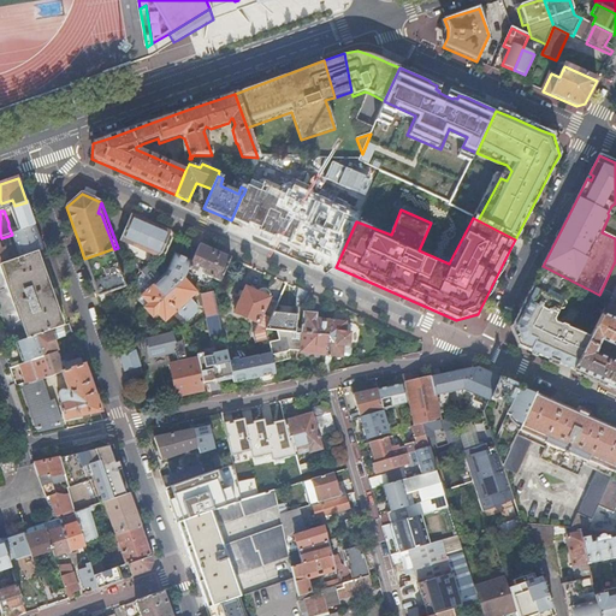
[(161,254),(170,232),(152,224),(132,215),(122,242),(152,254),(157,259),(161,254)]
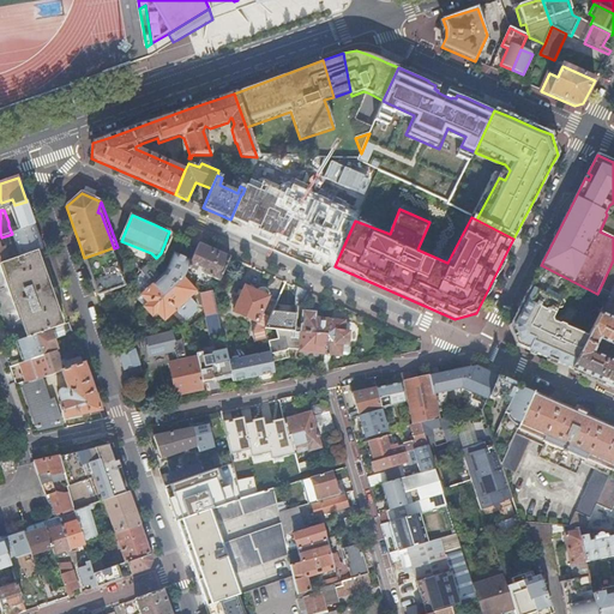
[(16,246),(38,238),(36,232),(35,226),(12,234),(16,246)]
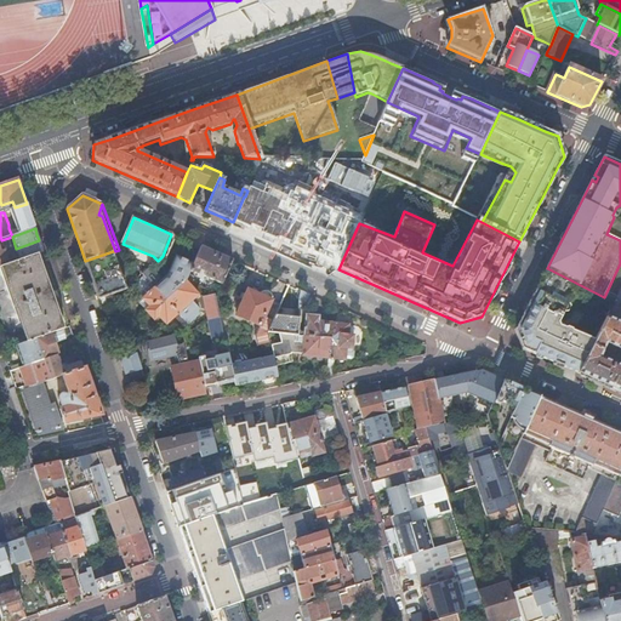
[(21,261),(34,256),(38,255),(44,252),(41,246),(39,240),(16,249),(17,252),(21,261)]
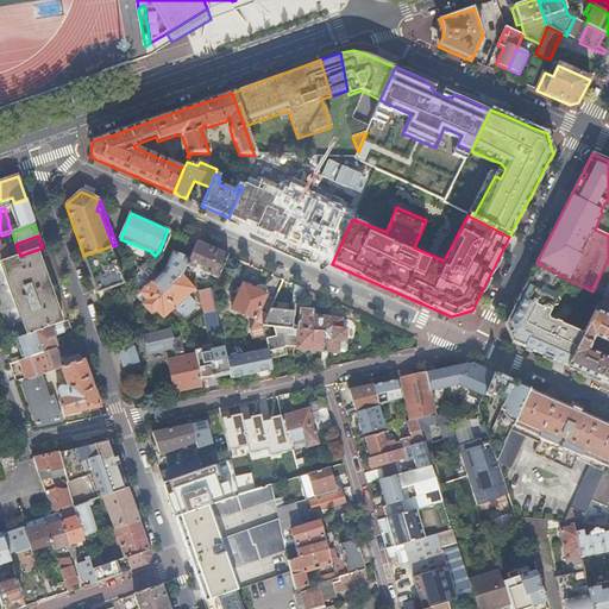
[(218,278),(227,256),(212,249),(198,243),(190,259),(187,267),(194,270),(193,271),(198,274),(196,275),(199,277),(200,275),(201,271),(218,278)]
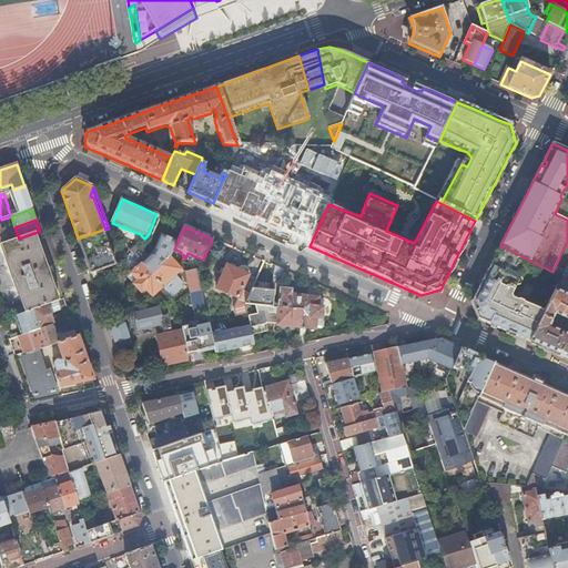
[(90,274),(104,269),(115,265),(103,230),(78,239),(85,261),(90,274)]
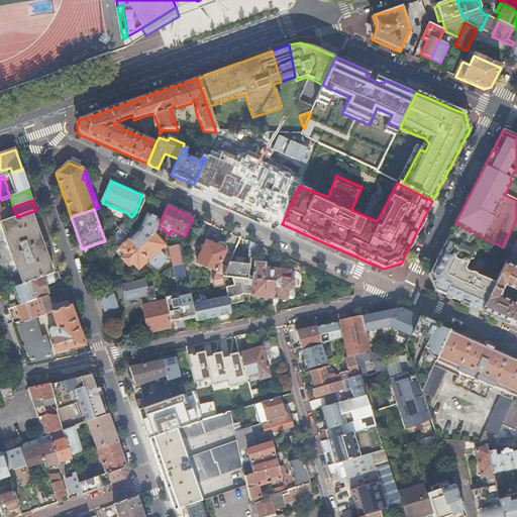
[(28,213),(50,276),(52,276),(53,276),(53,275),(31,212),(28,213)]
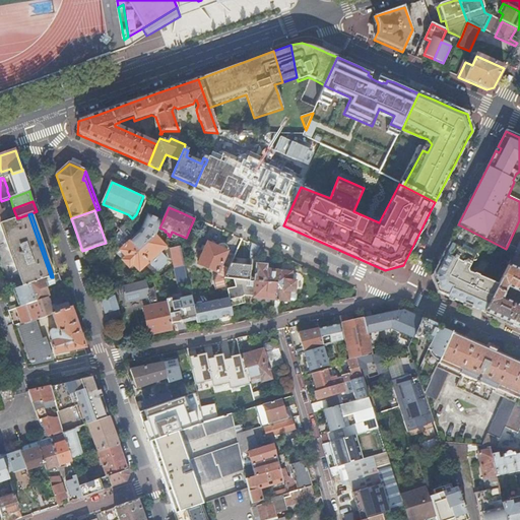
[(7,221),(3,223),(13,252),(18,251),(30,284),(43,280),(51,277),(28,214),(17,218),(14,219),(7,221)]
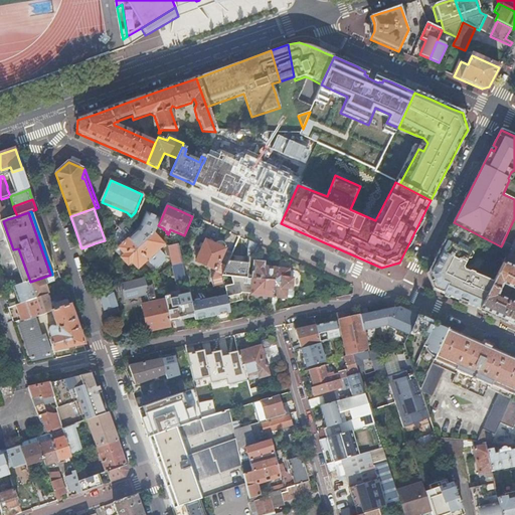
[(138,249),(155,234),(158,225),(161,219),(147,213),(140,228),(136,232),(125,221),(118,227),(129,238),(138,249)]
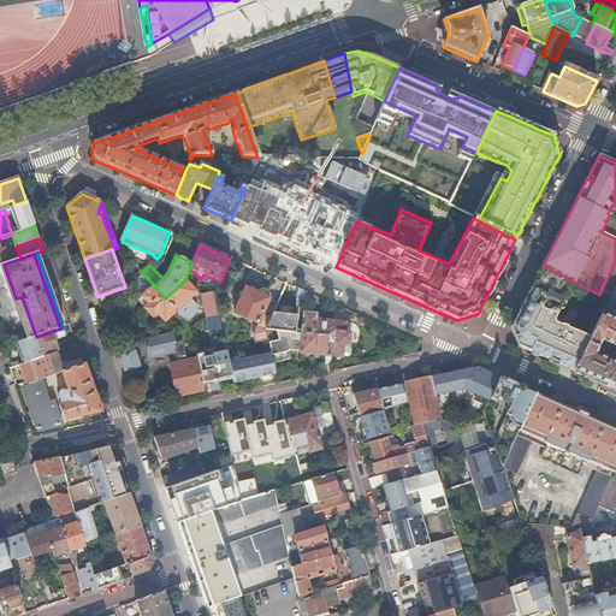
[(599,295),(543,266),(509,331),(515,345),(548,360),(574,372),(602,315),(606,308),(610,301),(599,295)]
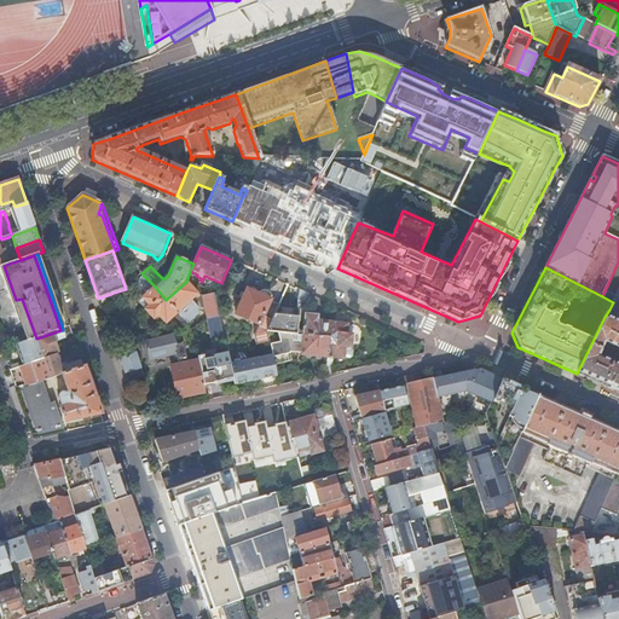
[(178,313),(166,300),(155,287),(142,273),(129,285),(136,293),(136,291),(143,300),(149,306),(145,308),(145,310),(155,319),(158,316),(167,325),(174,319),(184,328),(189,324),(178,313)]
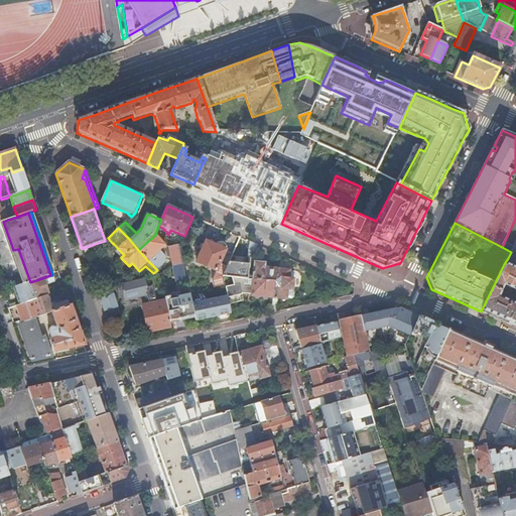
[(165,245),(155,235),(138,250),(148,261),(152,265),(157,270),(165,263),(165,255),(160,250),(165,245)]
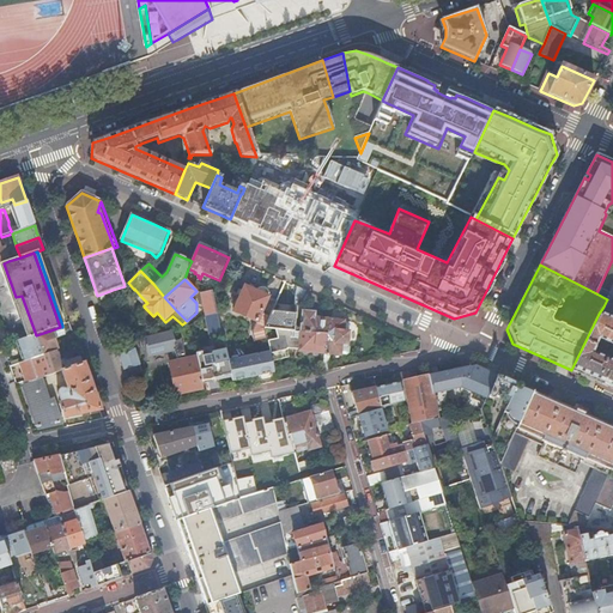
[(266,327),(272,311),(277,302),(268,297),(268,296),(268,295),(268,293),(268,292),(267,291),(267,290),(266,289),(265,289),(263,289),(262,287),(261,287),(260,289),(259,289),(258,289),(256,290),(256,291),(255,292),(244,286),(234,311),(266,327)]
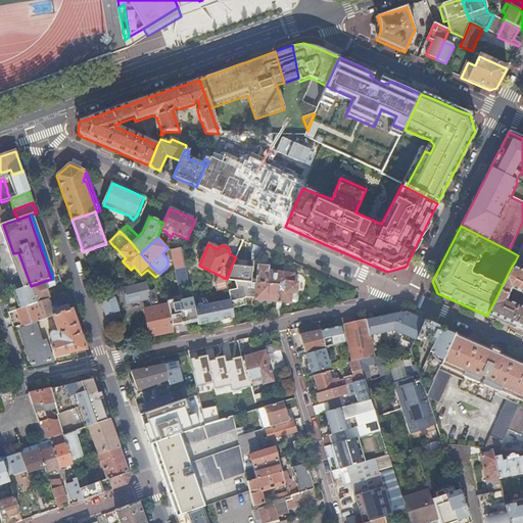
[(181,300),(191,296),(181,248),(176,245),(176,249),(172,250),(181,300)]
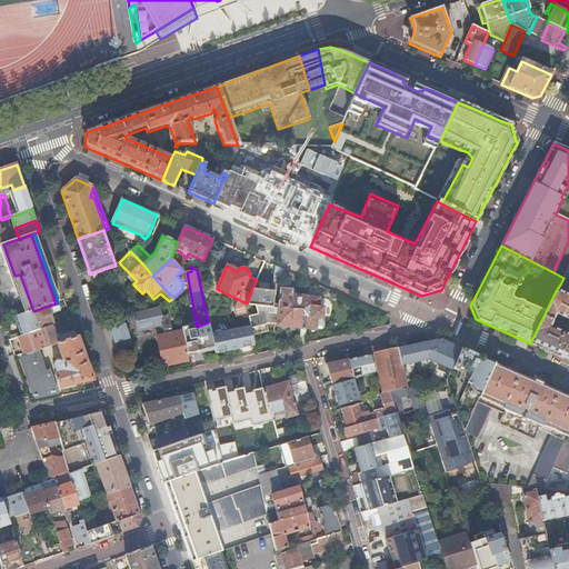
[(281,282),(283,270),(277,267),(273,282),(281,282)]
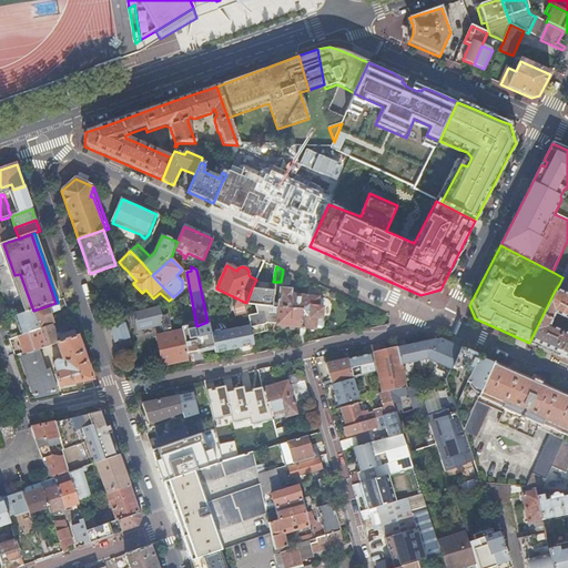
[(90,274),(93,283),(108,277),(104,269),(90,274)]
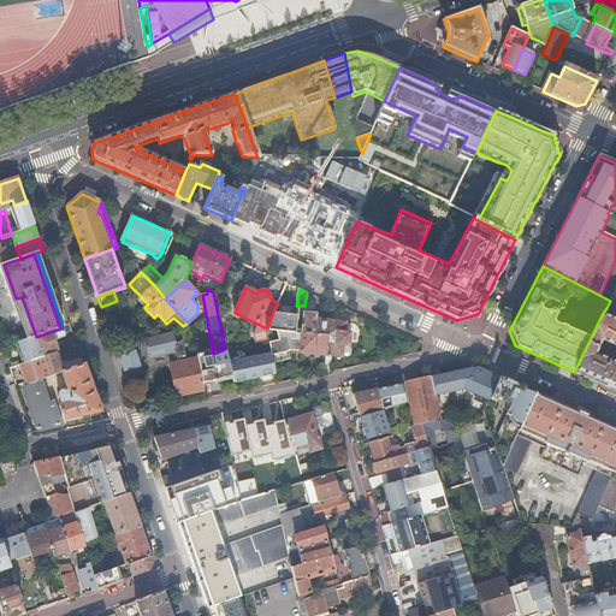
[(22,297),(16,298),(27,331),(30,339),(36,337),(22,297)]
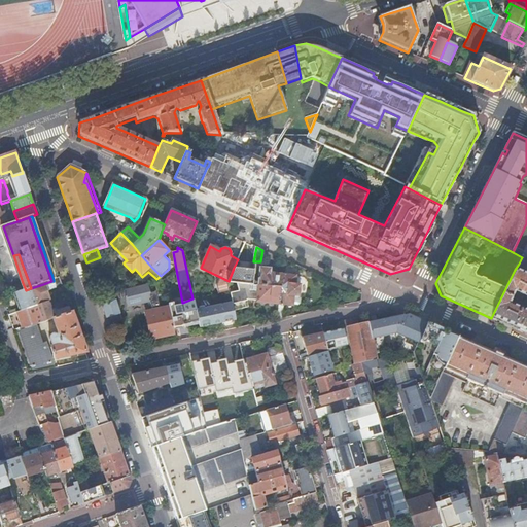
[(281,287),(282,274),(270,273),(271,269),(260,268),(258,281),(253,281),(253,270),(250,270),(250,269),(234,268),(229,281),(227,282),(253,284),(258,285),(281,287)]
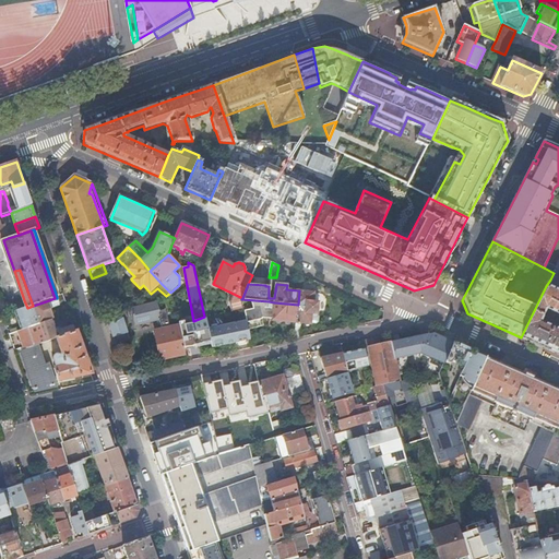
[(557,353),(558,354),(558,292),(546,286),(521,337),(552,352),(557,353)]
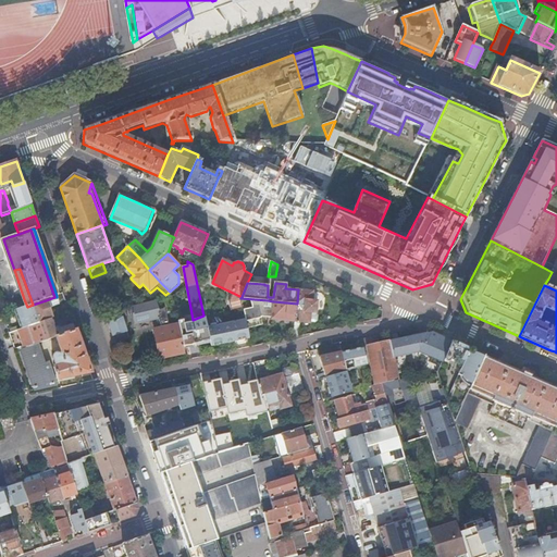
[(312,292),(298,289),(297,304),(295,322),(299,322),(309,323),(310,322),(310,313),(316,313),(317,301),(311,300),(312,293),(312,292)]
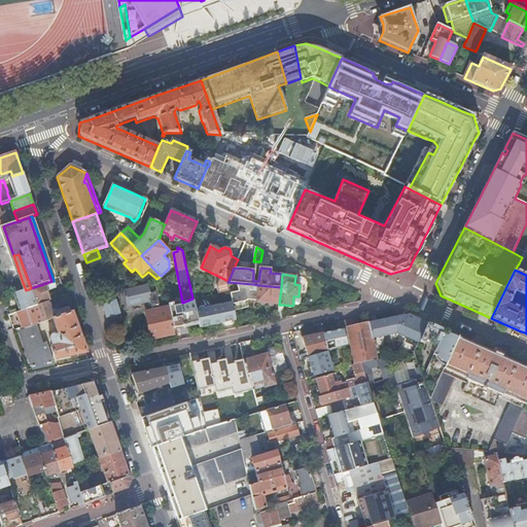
[(216,282),(219,292),(226,290),(223,280),(216,282)]
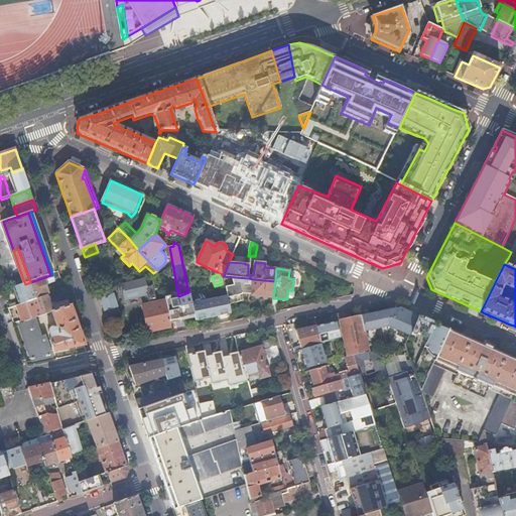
[(50,275),(42,278),(45,286),(55,283),(54,281),(52,275),(51,275),(50,275)]
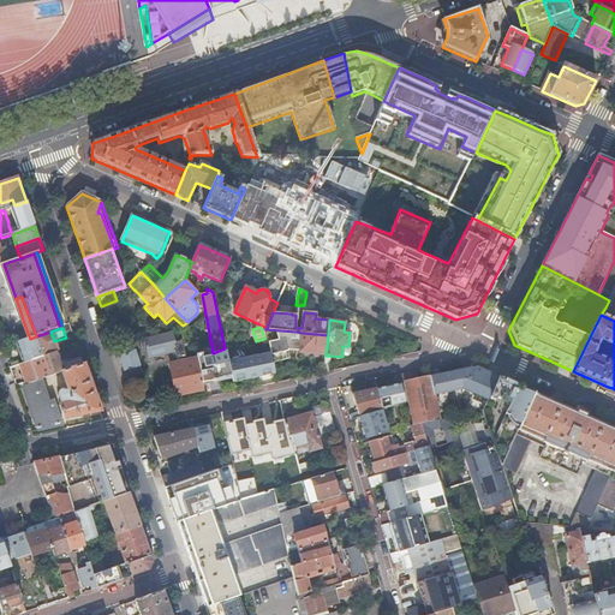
[(302,333),(296,332),(266,329),(268,340),(270,350),(273,364),(292,358),(291,350),(299,351),(302,333)]
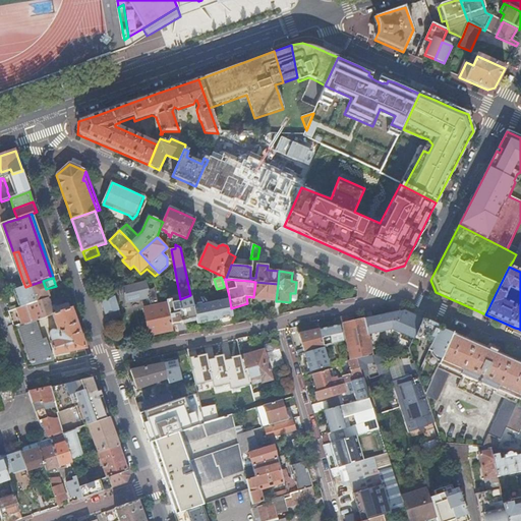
[(43,281),(31,285),(37,302),(49,298),(46,289),(43,281)]
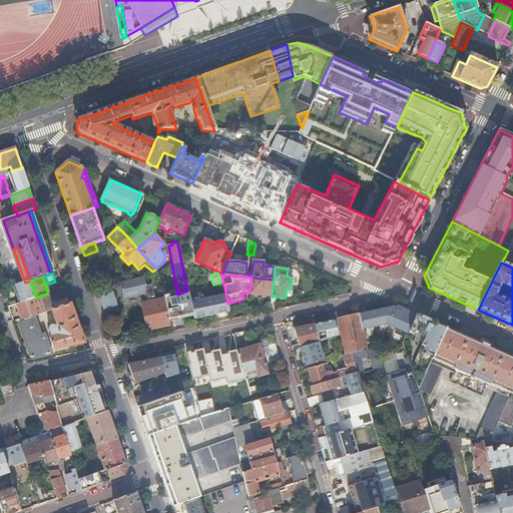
[(143,277),(119,283),(123,300),(147,294),(143,277)]
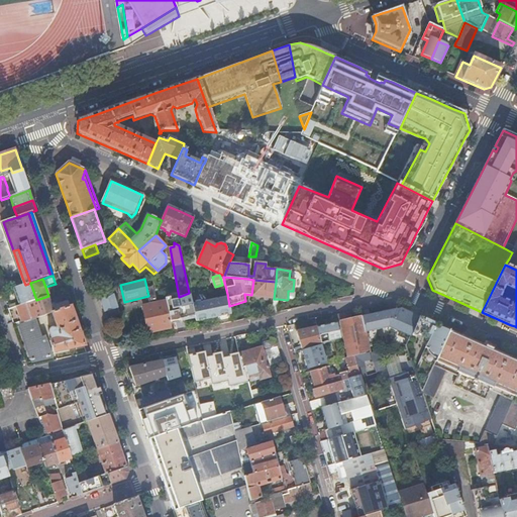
[(274,299),(276,282),(253,280),(251,295),(251,297),(273,299),(274,299)]
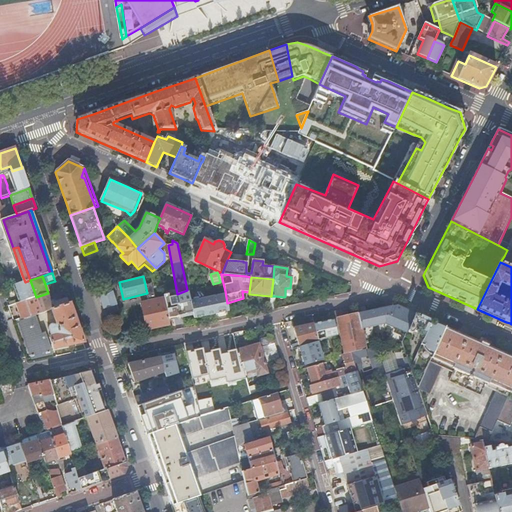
[(19,284),(13,287),(19,303),(36,297),(30,280),(25,282),(19,284)]
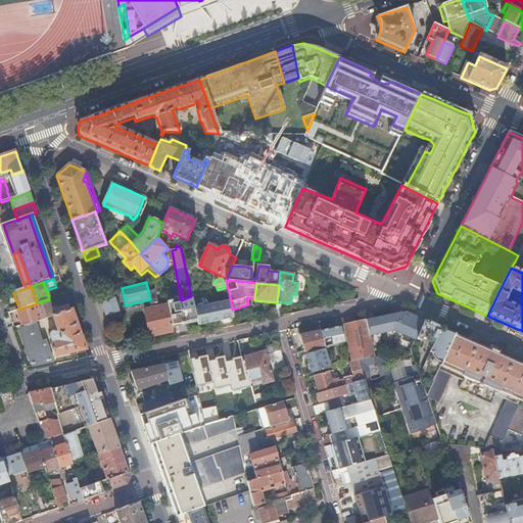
[(105,315),(119,311),(112,291),(98,296),(101,305),(105,315)]
